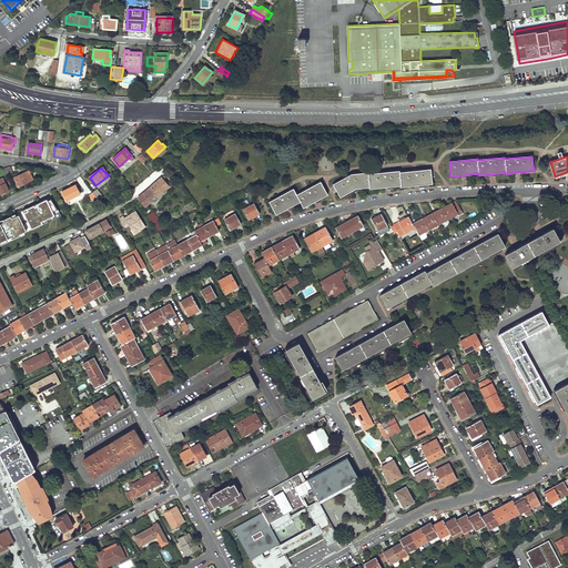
[(351,174),(333,184),(340,198),(356,189),(369,188),(369,189),(385,188),(401,186),(401,188),(416,186),(432,184),(430,170),(399,173),(398,171),(367,174),(367,173),(351,174)]
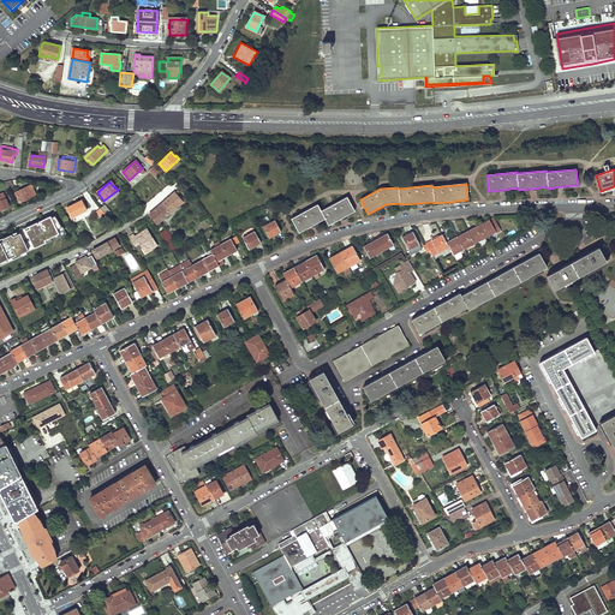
[(35,195),(30,185),(15,192),(17,197),(18,196),(21,202),(35,195)]
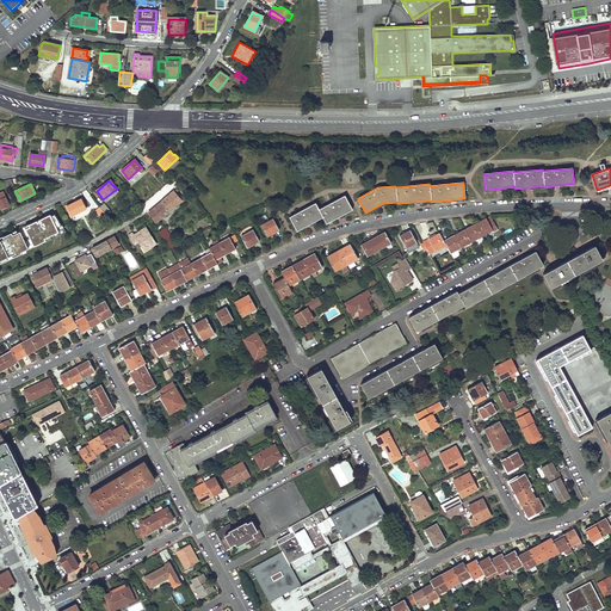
[(174,191),(148,214),(155,223),(171,213),(170,211),(183,201),(174,191)]
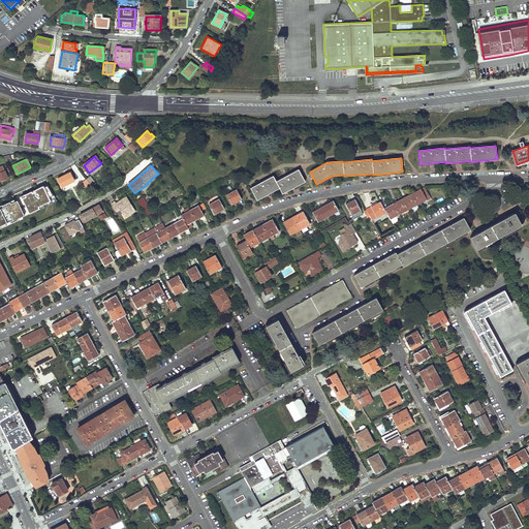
[(273,177),(250,188),(257,200),(268,194),(279,188),(282,194),(296,187),(305,182),(298,169),(275,182),(273,177)]
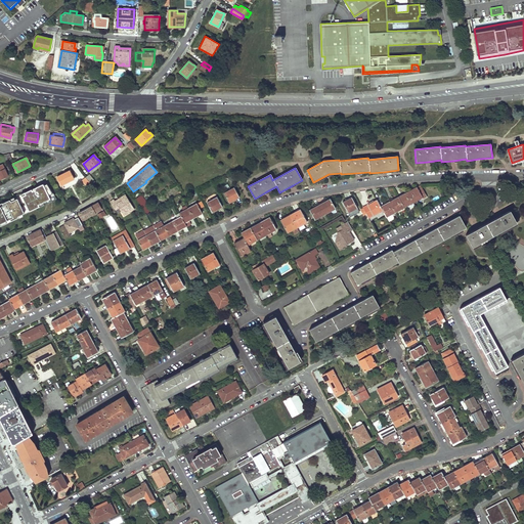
[(72,176),(70,171),(56,178),(61,186),(75,179),(73,176),(72,176)]
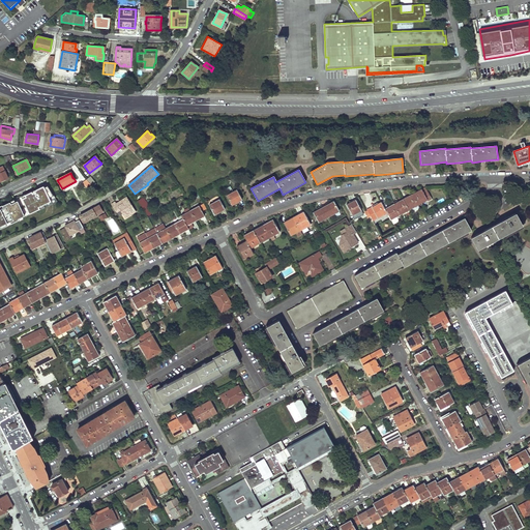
[(96,184),(90,176),(87,179),(92,187),(94,189),(96,187),(95,185),(96,184)]
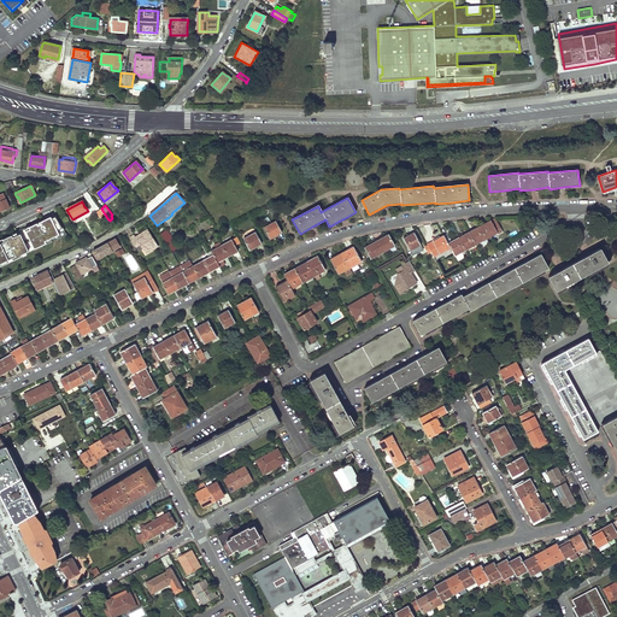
[(107,218),(101,209),(97,212),(104,221),(107,218)]
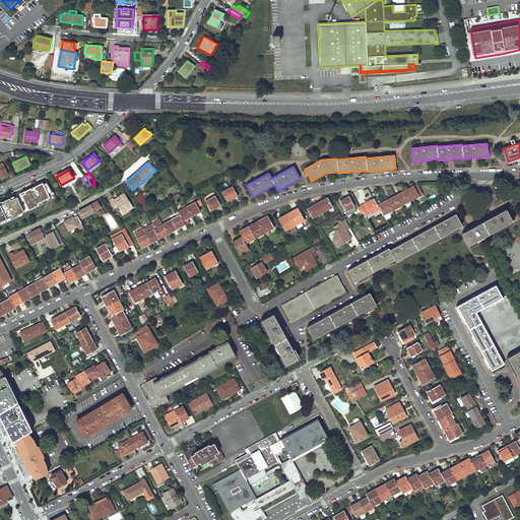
[(43,182),(20,193),(29,210),(52,199),(43,182)]
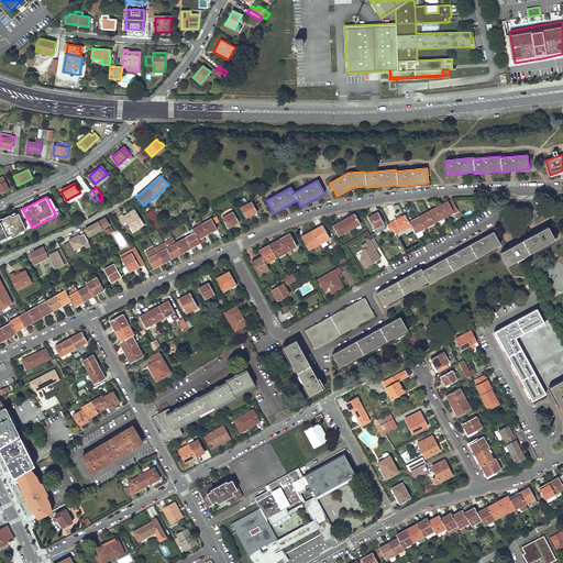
[(438,206),(444,218),(453,212),(454,213),(459,211),(452,199),(438,206)]
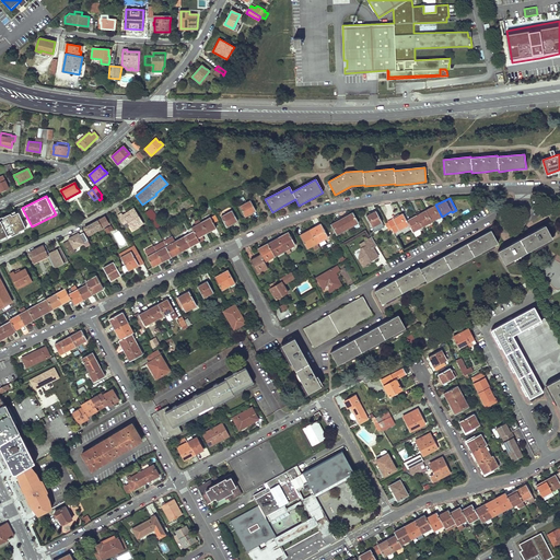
[(238,207),(244,217),(256,211),(251,201),(238,207)]
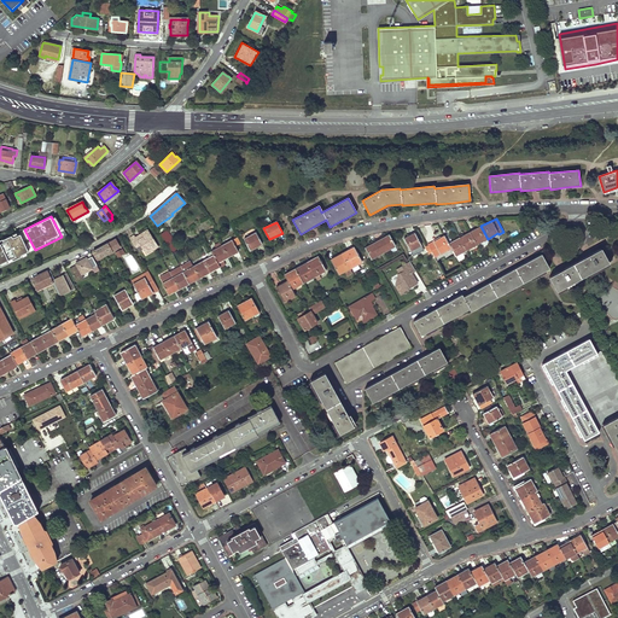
[(470,232),(477,245),(488,239),(481,226),(470,232)]
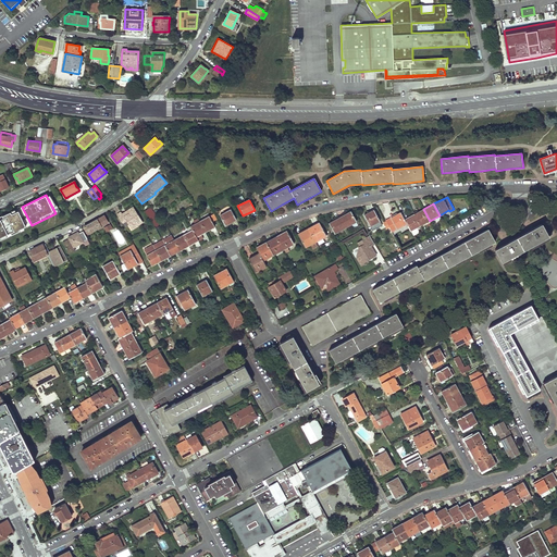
[(121,211),(118,213),(125,226),(130,224),(133,229),(143,222),(133,206),(122,213),(121,211)]
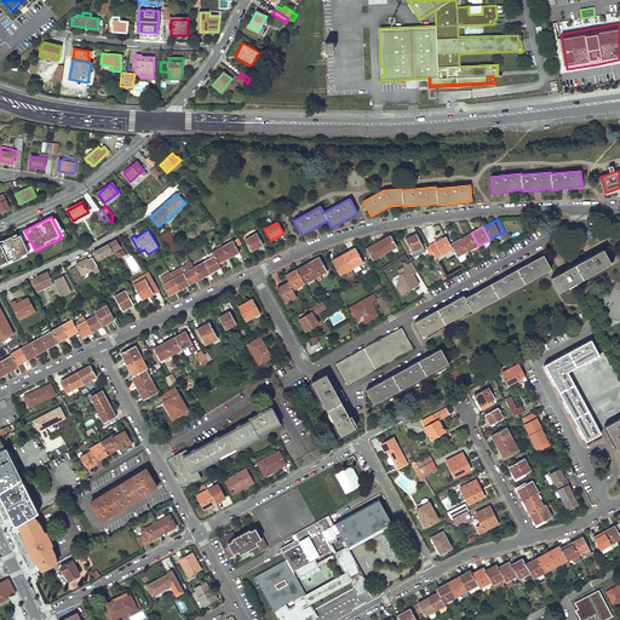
[(173,240),(167,231),(161,236),(173,252),(178,250),(172,241),(173,240)]
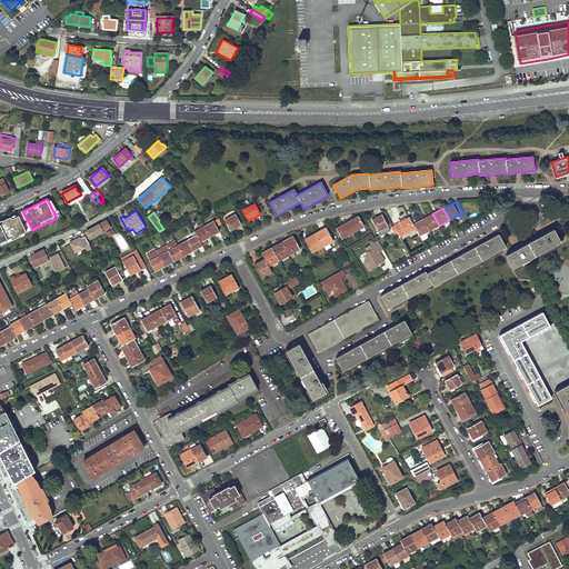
[(18,213),(0,220),(0,245),(27,232),(18,213)]
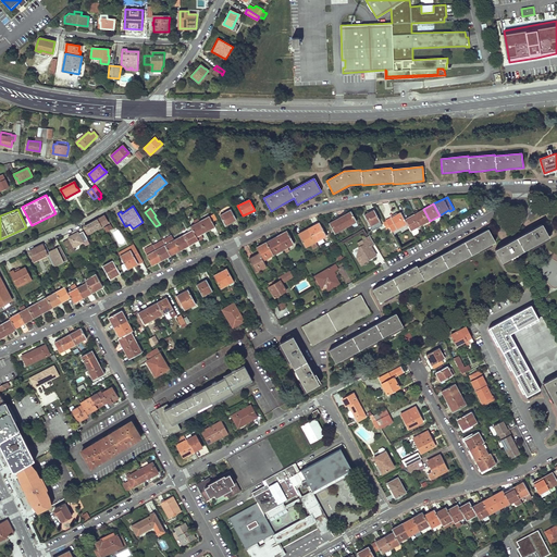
[(413,214),(420,225),(430,221),(423,209),(413,214)]
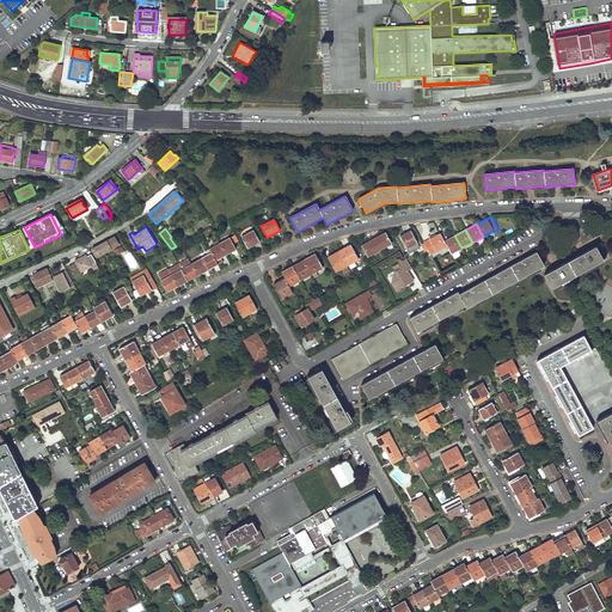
[(242,237),(248,249),(259,242),(254,231),(242,237)]
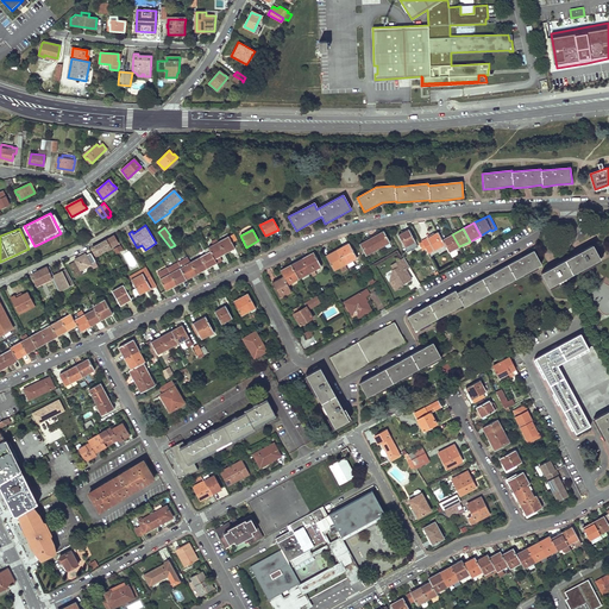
[(418,246),(408,230),(397,234),(407,252),(418,246)]
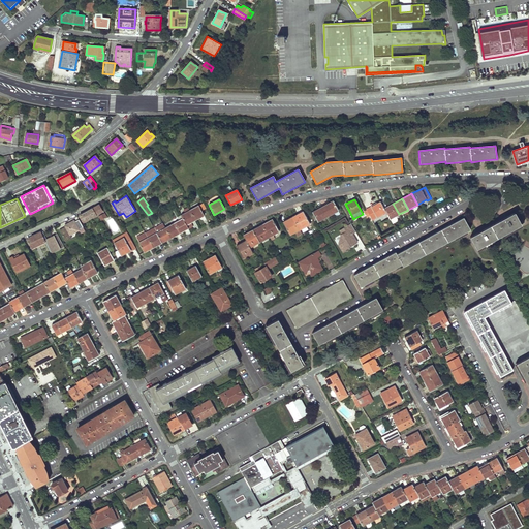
[(328,203),(321,206),(328,217),(334,213),(336,216),(340,214),(338,211),(333,201),(329,204),(328,203)]
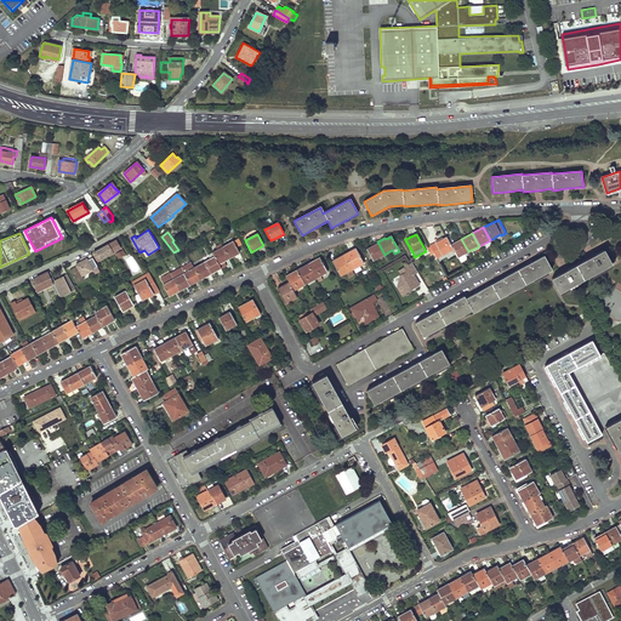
[(450,245),(446,238),(429,246),(436,258),(453,250),(450,245)]
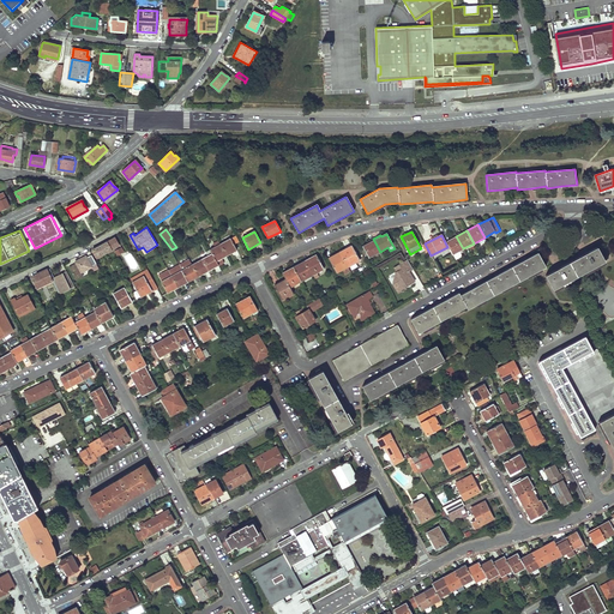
[(456,236),(445,242),(447,247),(451,254),(463,248),(456,236)]
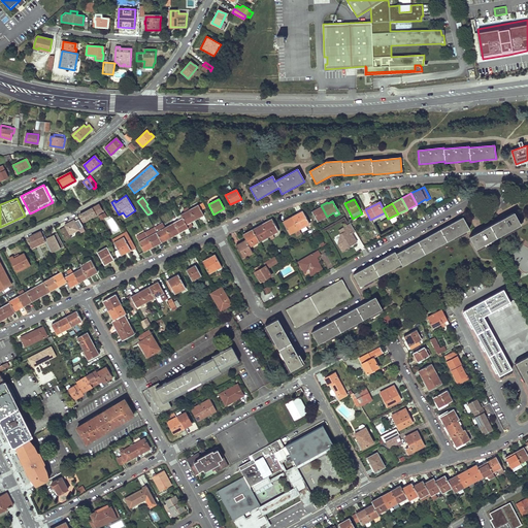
[(93,208),(79,216),(83,222),(96,215),(102,211),(98,204),(93,208)]
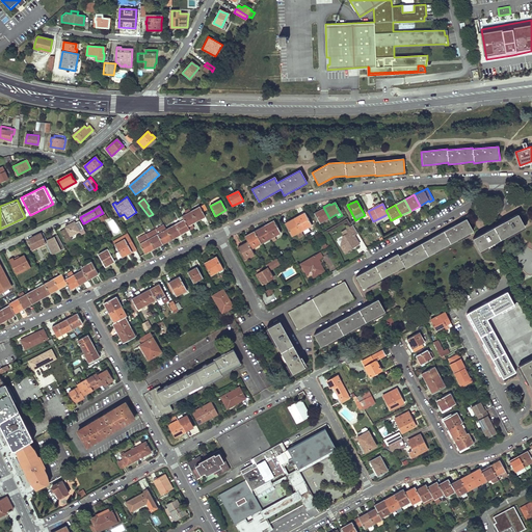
[(190,212),(196,221),(205,217),(200,207),(190,212)]
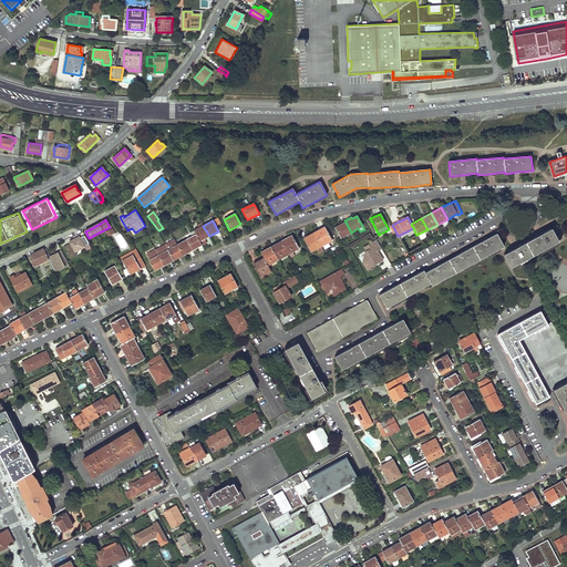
[(339,225),(334,227),(340,238),(351,233),(344,220),(339,224),(339,225)]
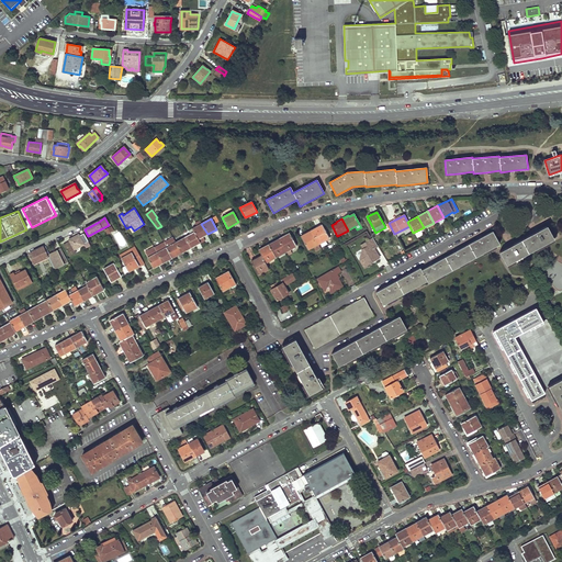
[(192,228),(198,239),(208,234),(201,224),(192,228)]
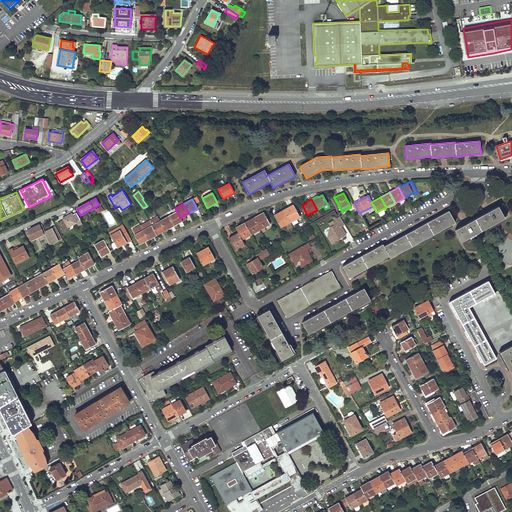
[(293,205),(283,210),(290,222),(300,217),(293,205)]
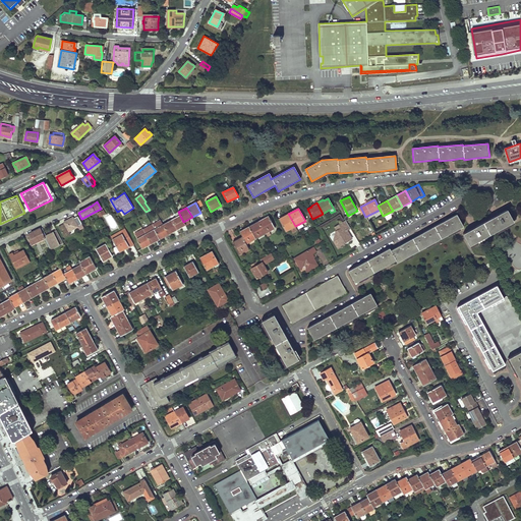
[(507,210),(463,234),(469,245),(514,222),(507,210)]
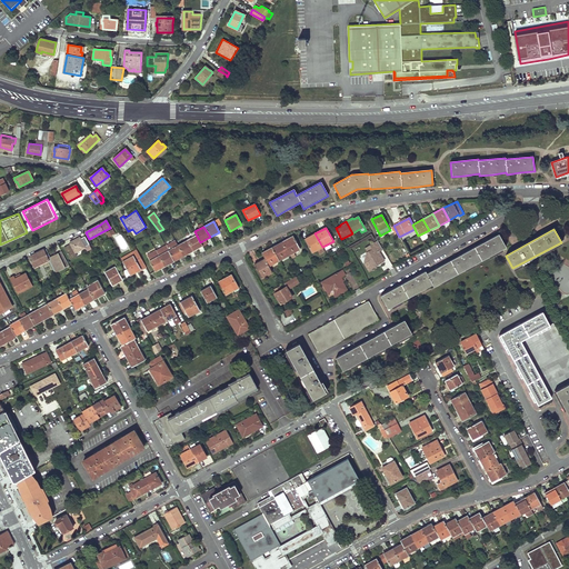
[(187,240),(192,251),(202,246),(200,242),(195,231),(190,235),(192,238),(187,240)]
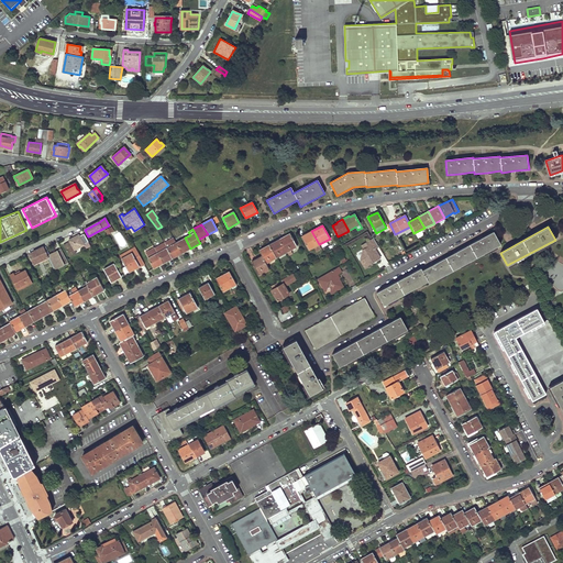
[(319,244),(311,231),(301,236),(308,250),(319,244)]
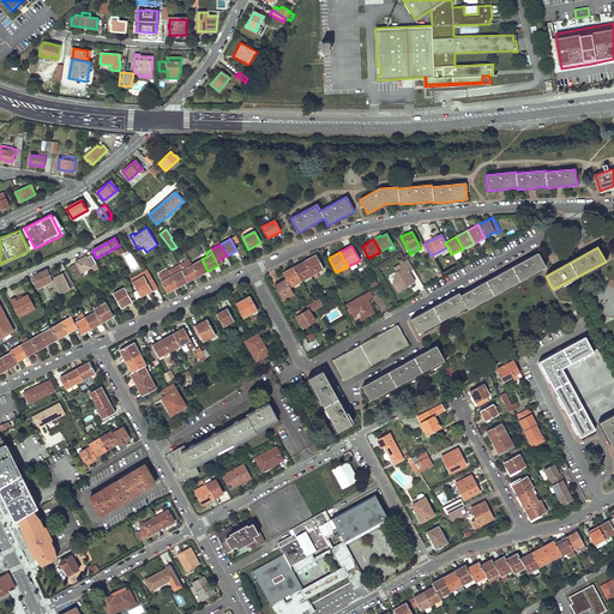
[(458,293),(410,319),(419,333),(467,307),(468,309),(546,266),(537,252),(461,295),(458,293)]
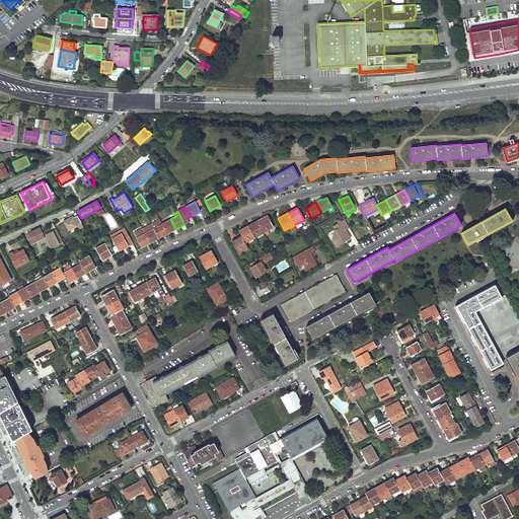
[(257,220),(264,233),(274,227),(267,215),(257,220)]
